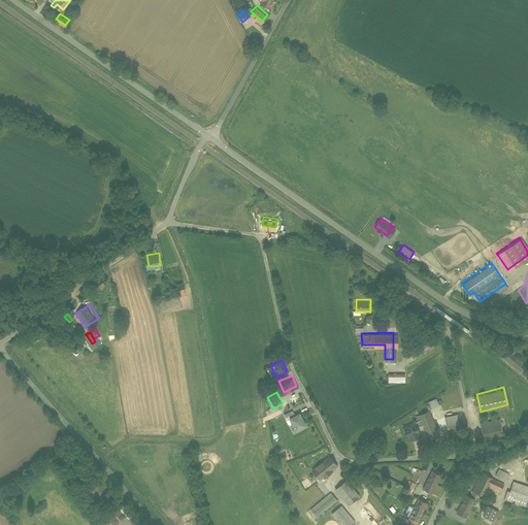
[(426,398),(427,402),(425,402),(426,405),(442,401),(440,396),(436,398),(435,395),(426,398)]
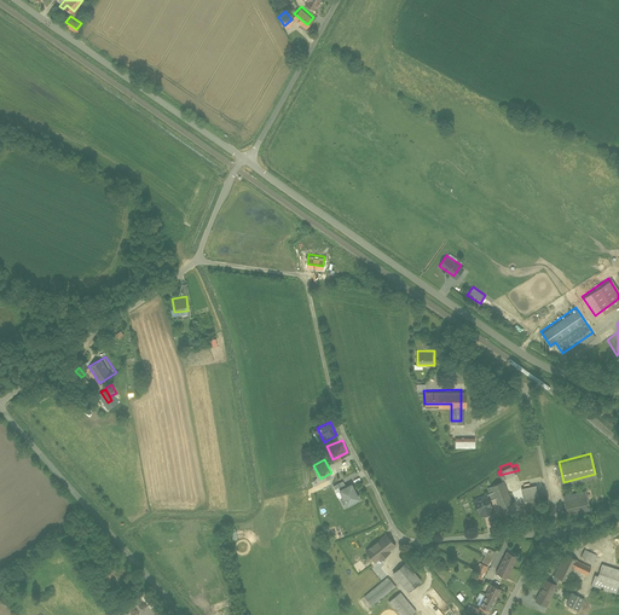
[(352,481),(340,487),(348,504),(357,499),(356,497),(359,495),(352,481)]
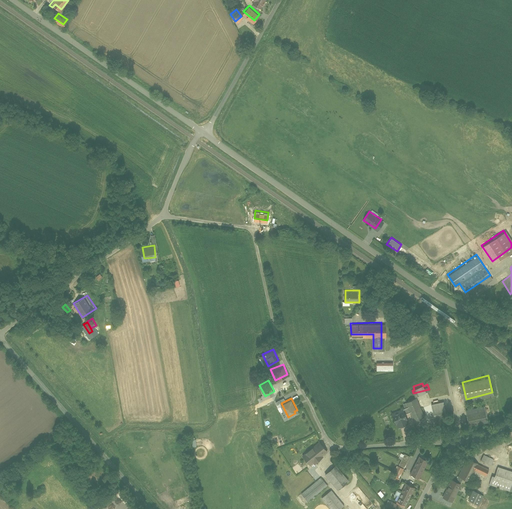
[(424,416),(417,398),(408,401),(415,419),(424,416)]
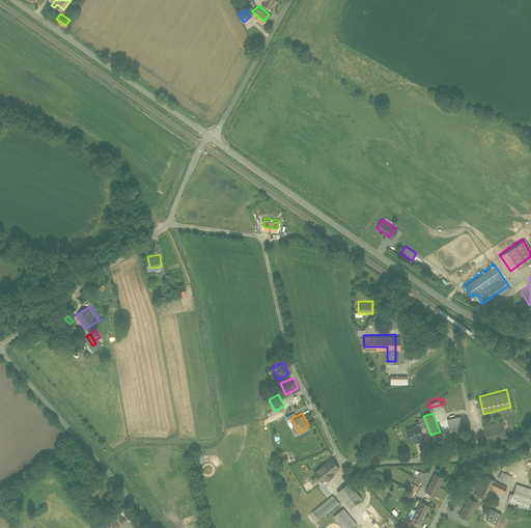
[(462,431),(459,416),(447,417),(449,432),(462,431)]
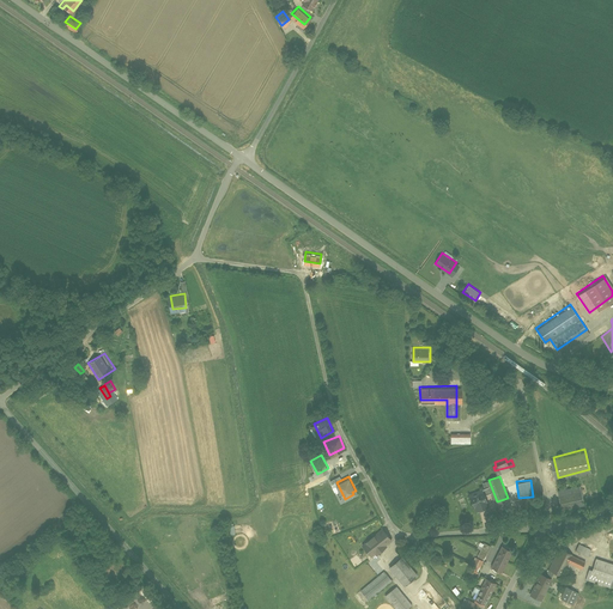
[(484,485),(468,492),(475,510),(487,504),(485,499),(489,497),(484,485)]
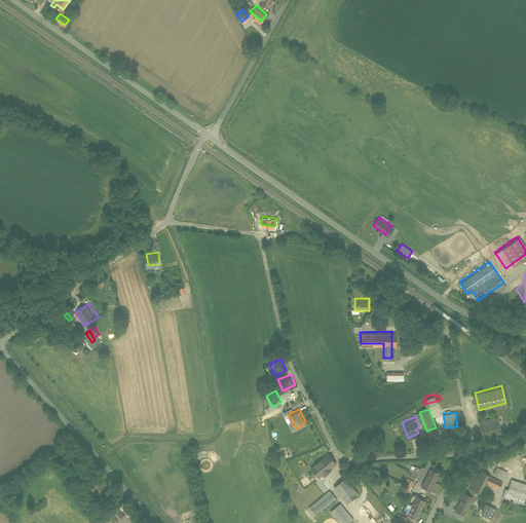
[(498,428),(497,416),(479,418),(481,431),(498,428)]
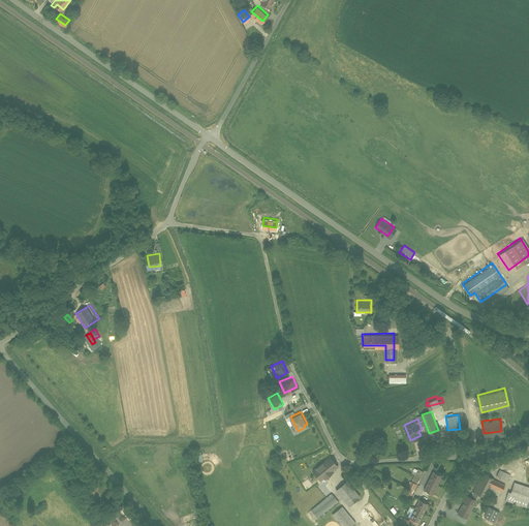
[(331,455),(313,469),(320,477),(338,463),(331,455)]
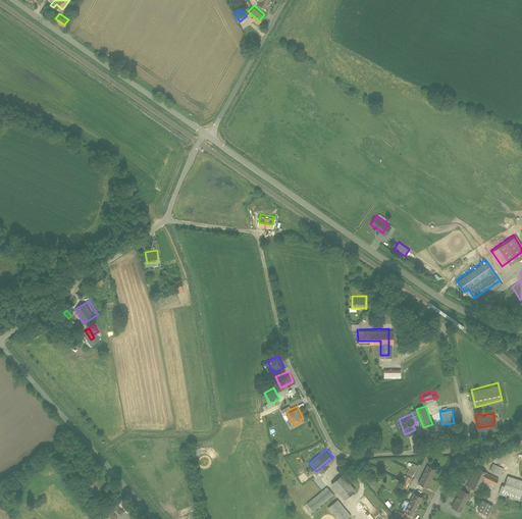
[(491,460),(488,467),(501,471),(503,465),(491,460)]
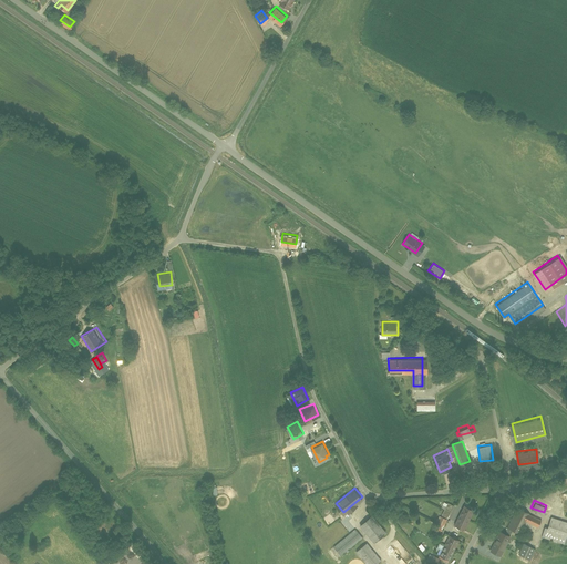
[(475,509),(464,503),(454,522),(465,527),(475,509)]
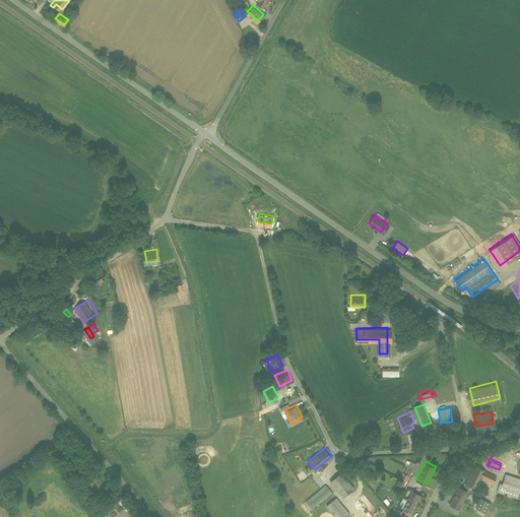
[(494,480),(497,474),(485,468),(474,462),(469,474),(470,474),(467,480),(470,482),(477,486),(482,475),(494,480)]
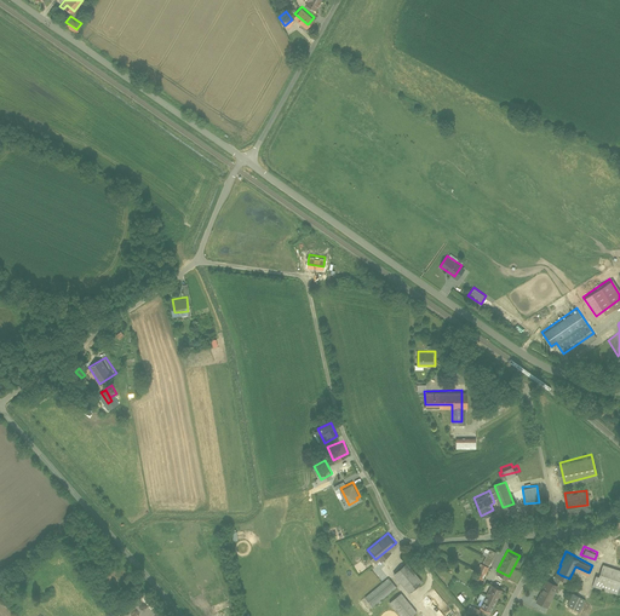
[(408,560),(395,573),(411,589),(424,577),(408,560)]
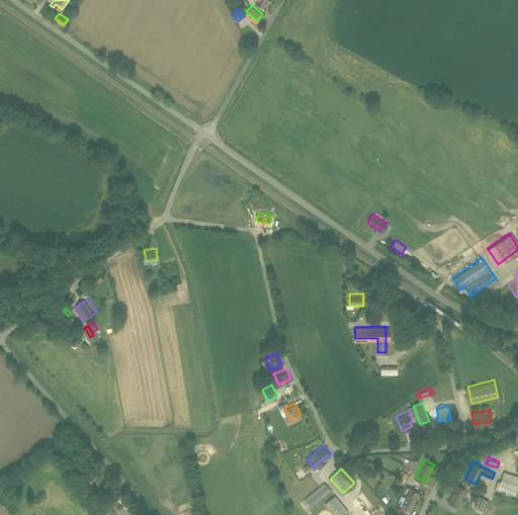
[(405,468),(398,481),(404,485),(411,471),(405,468)]
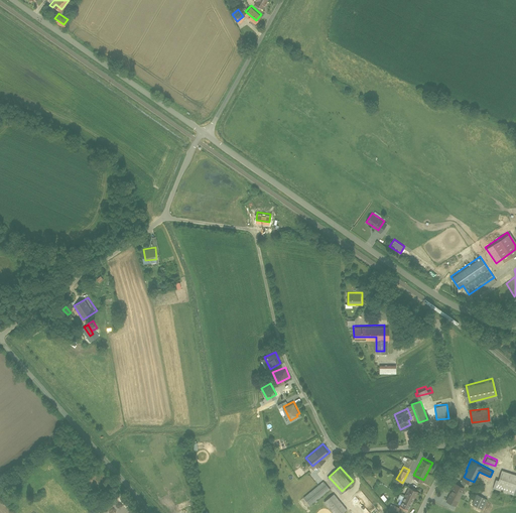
[(314,469),(298,483),(303,489),(319,475),(314,469)]
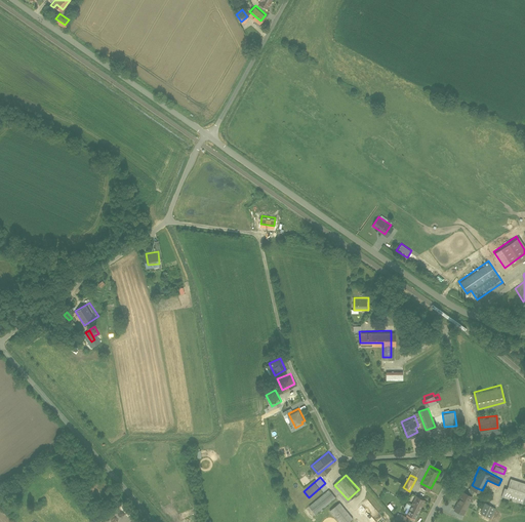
[(523,499),(524,493),(524,484),(509,479),(503,494),(523,499)]
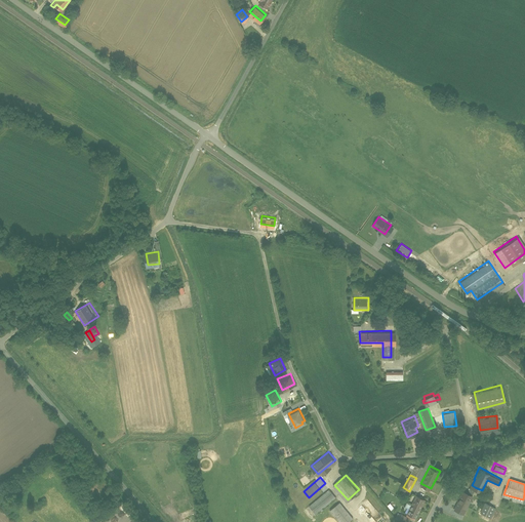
[(472,485),(471,485),(468,491),(463,489),(458,500),(467,505),(472,493),(475,487),(472,485)]
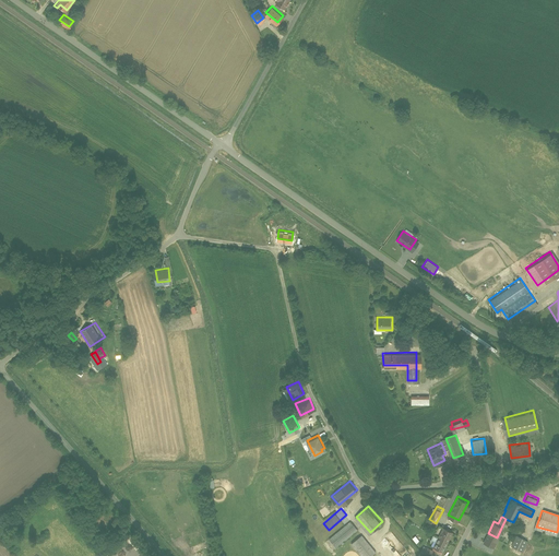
[(330,535),(337,544),(357,528),(349,519),(330,535)]
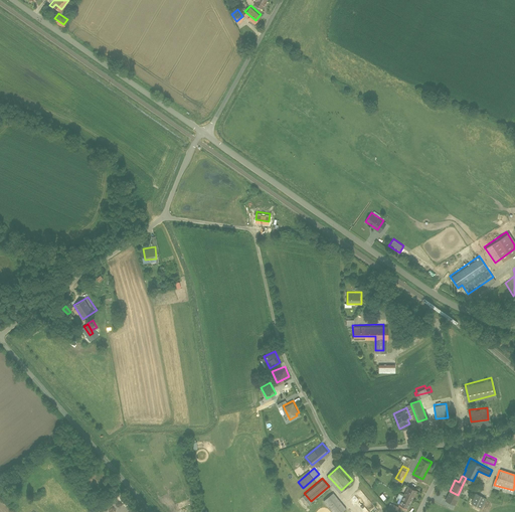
[(419,488),(408,483),(399,503),(394,500),(391,507),(401,511),(405,506),(409,508),(419,488)]
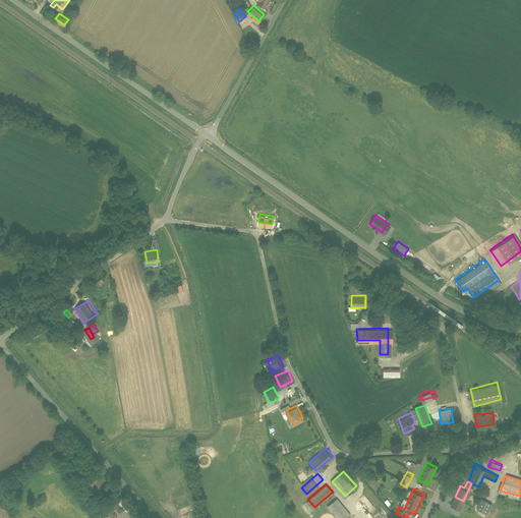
[(460,508),(463,501),(455,497),(452,504),(460,508)]
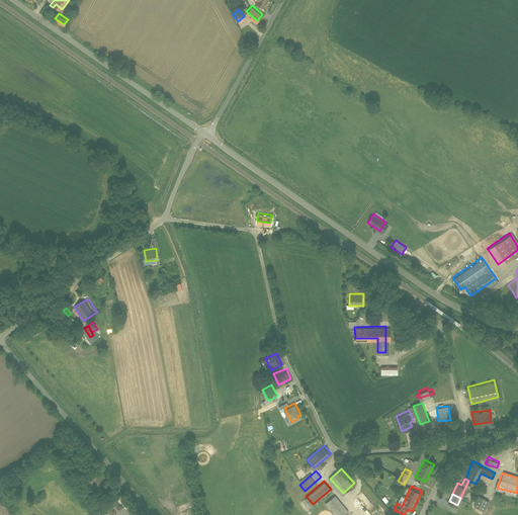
[(487,498),(478,494),(473,504),(483,508),(487,498)]
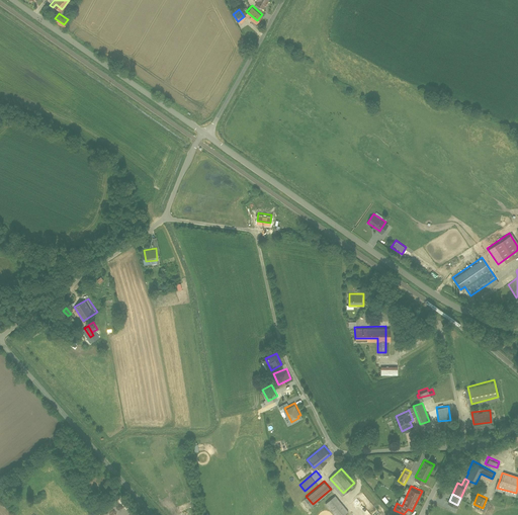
[(327,501),(337,514),(342,514),(347,511),(335,495),(327,501)]
